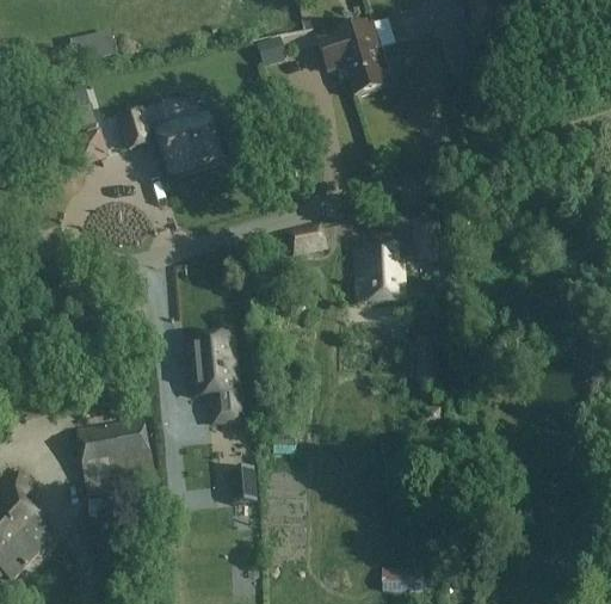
[(469,0),(473,35),(524,29),(522,4),(520,0),(469,0)]
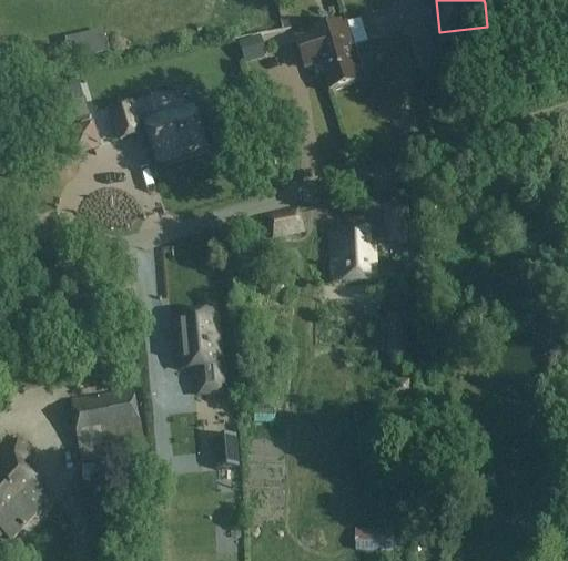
[(312,29),(295,34),(303,62),(312,60),(313,64),(313,67),(317,69),(323,68),(323,65),(322,63),(317,51),(332,47),(328,37),(350,31),(346,19),(340,21),(340,19),(311,27),(312,29)]
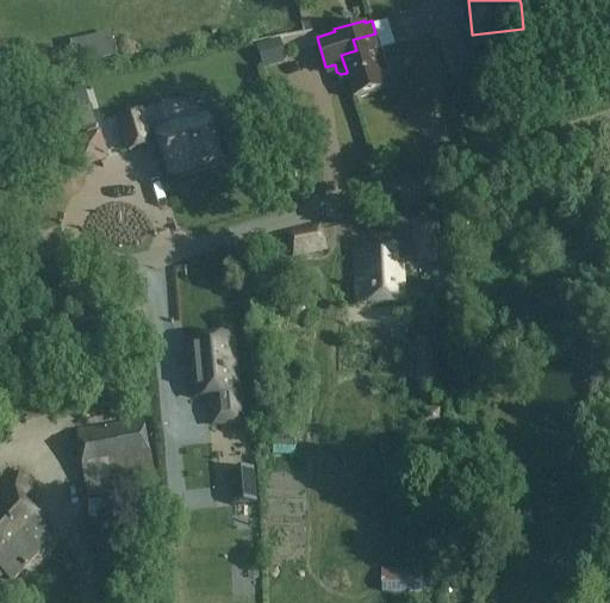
[(75,61),(116,51),(111,29),(69,37),(75,61)]
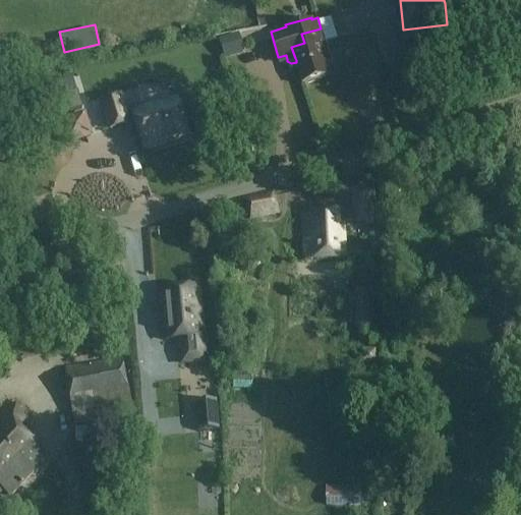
[(304,43),(291,47),(295,58),(296,60),(296,62),(301,79),(328,72),(323,57),(330,55),(324,38),(324,37),(321,29),(301,34),(304,43)]
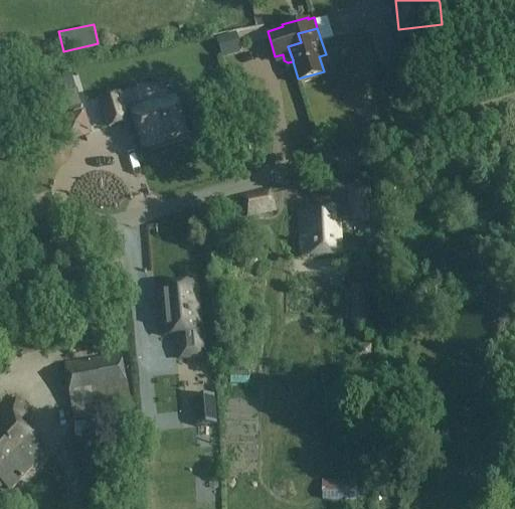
[(237,42),(234,29),(216,34),(219,47),(237,42)]
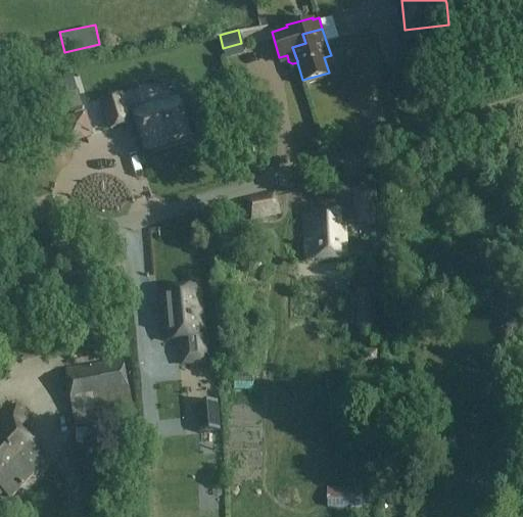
[(38,118),(82,104),(78,88),(55,95),(51,81),(29,88),(38,118)]
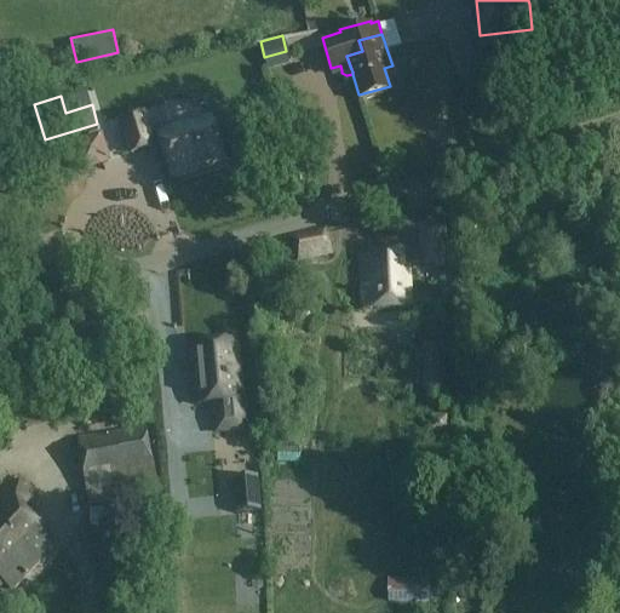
[(170,149),(177,171),(223,158),(211,118),(181,127),(179,122),(165,127),(162,119),(148,124),(143,109),(120,116),(130,148),(154,141),(151,137),(159,135),(164,150),(170,149)]
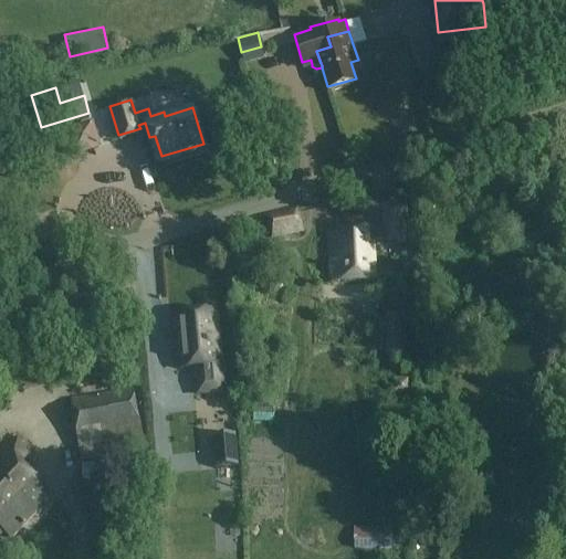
[(295,204),(264,213),(272,236),(303,227),(295,204)]
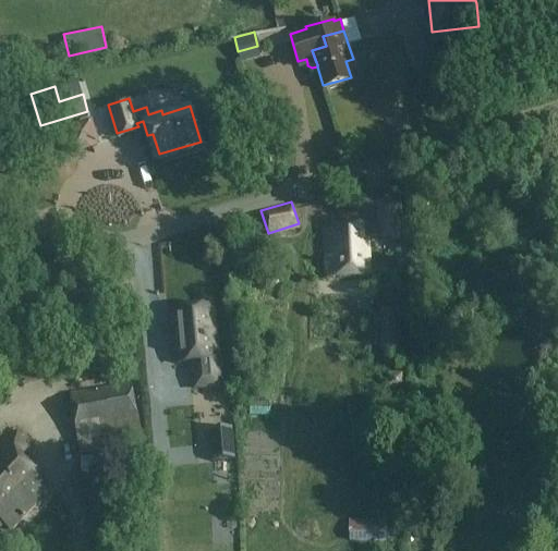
[(376,201),(377,223),(381,223),(381,236),(392,235),(393,239),(404,239),(404,201),(376,201)]
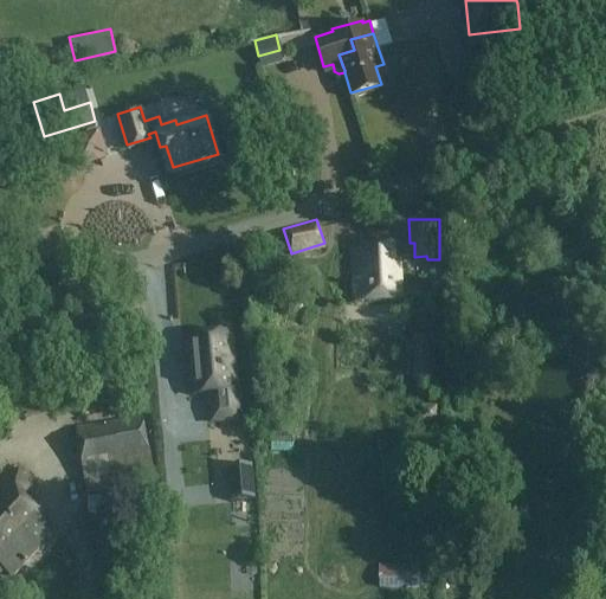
[(398,240),(352,243),(354,297),(400,295),(398,240)]
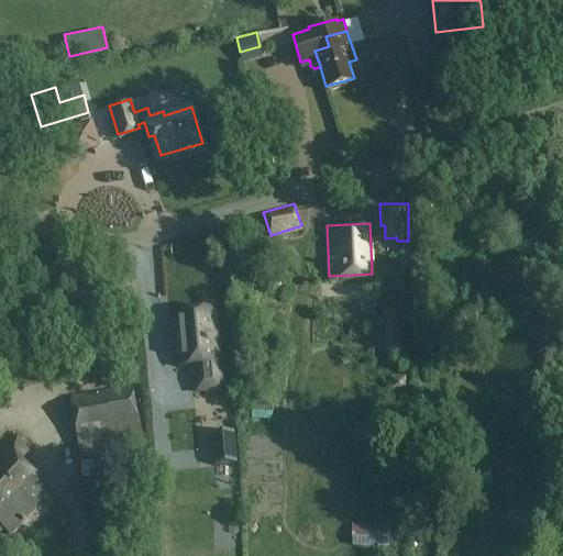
[(213,306),(173,309),(177,362),(194,360),(195,374),(219,371),(218,358),(213,306)]
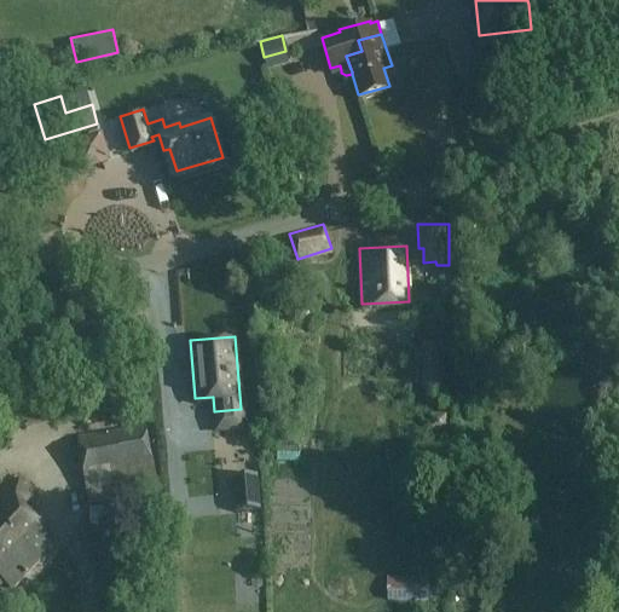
[(421,340),(422,381),(445,381),(444,358),(440,358),(440,340),(421,340)]
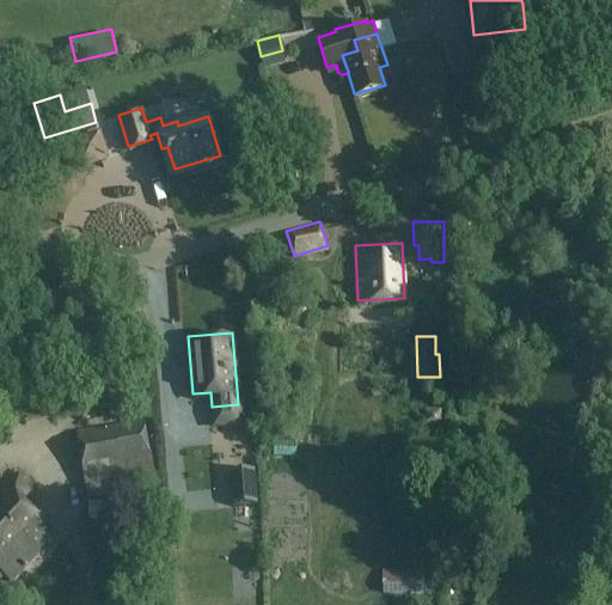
[(157,482),(146,415),(75,429),(89,495),(157,482)]
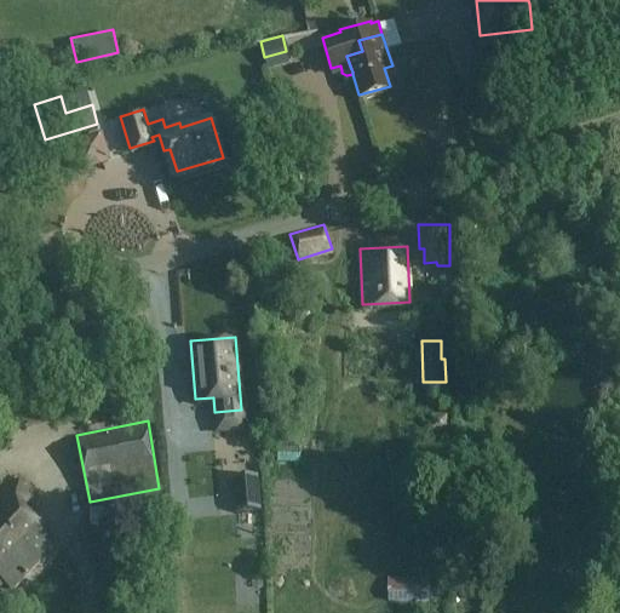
[(282,475),(305,475),(306,460),(283,460),(282,475)]
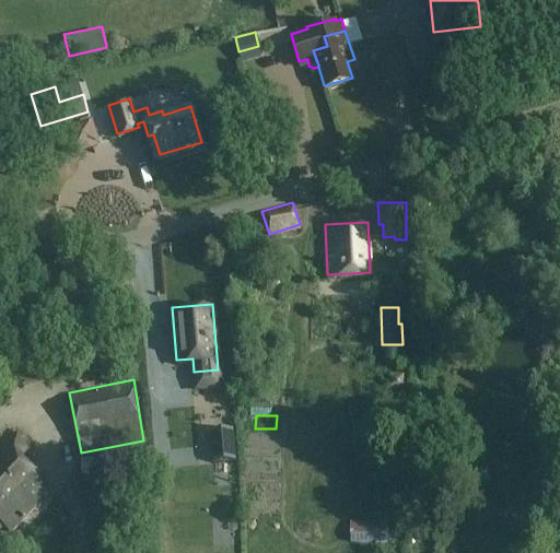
[(232,425),(209,426),(212,459),(235,456),(232,425)]
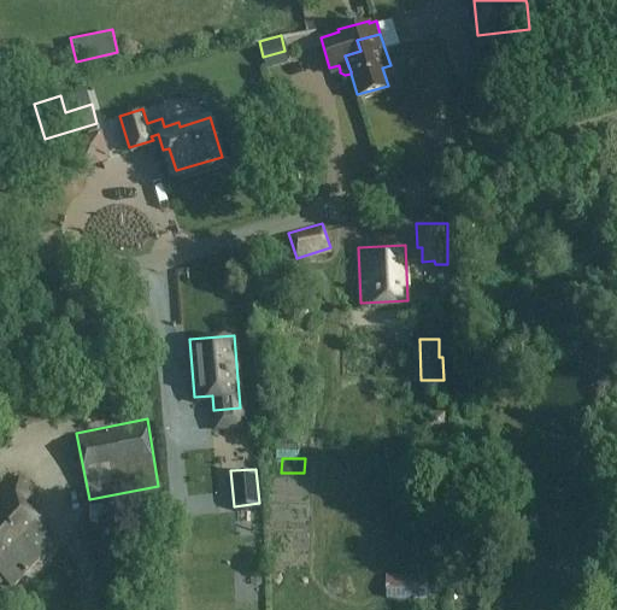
[(21,471),(9,485),(0,493),(0,576),(1,578),(4,574),(13,582),(42,552),(43,553),(53,544),(42,534),(51,527),(24,502),(37,488),(21,471)]
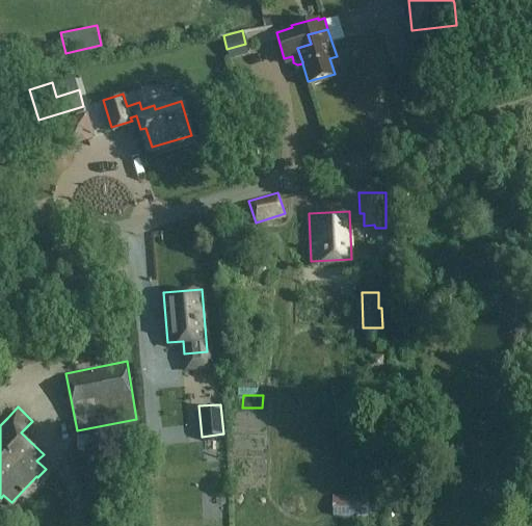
[(106,429),(76,432),(77,446),(96,444),(108,443),(106,429)]
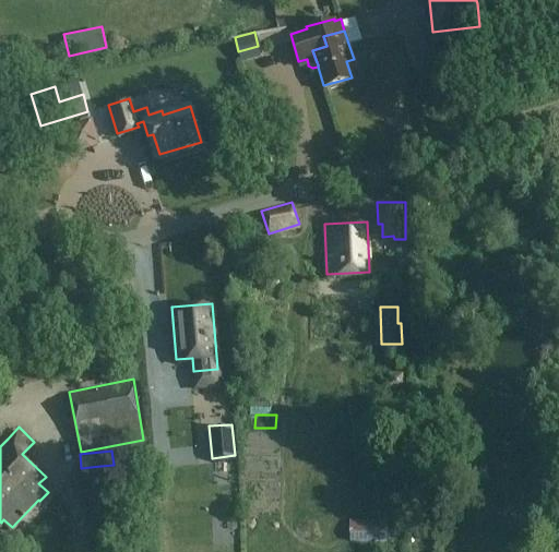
[(441,510),(441,490),(408,489),(407,508),(441,510)]
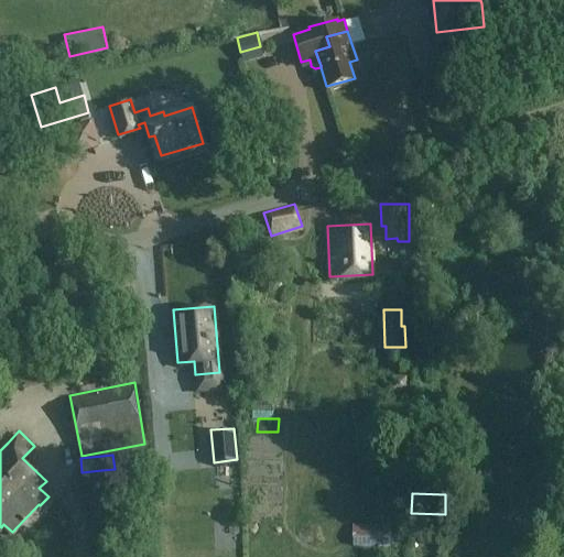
[(353,541),(398,541),(398,520),(396,520),(396,513),(384,513),(384,521),(353,521),(353,541)]
